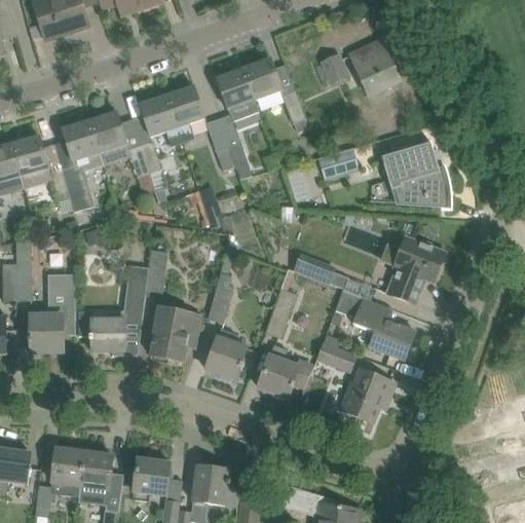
[(13,29),(7,5),(5,2),(2,0),(0,0),(0,52),(3,52),(0,40),(3,39),(2,32),(13,29)]
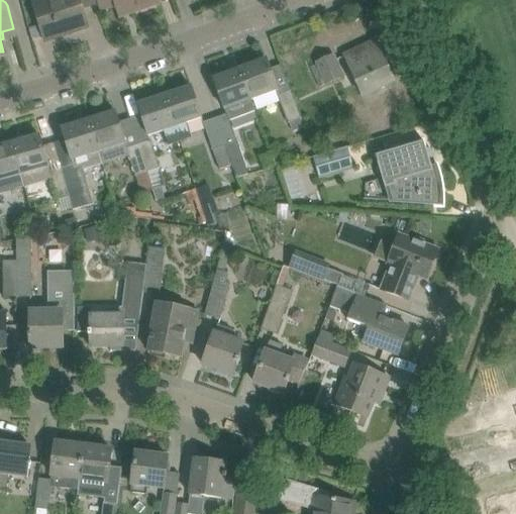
[(31,0),(42,34),(67,27),(68,30),(86,24),(80,5),(96,0),(31,0)]
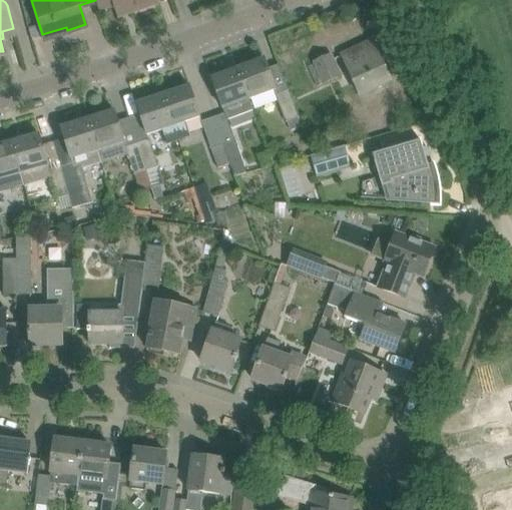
[(96,0),(98,7),(113,3),(117,14),(118,13),(117,9),(129,5),(130,9),(155,1),(155,0),(96,0)]
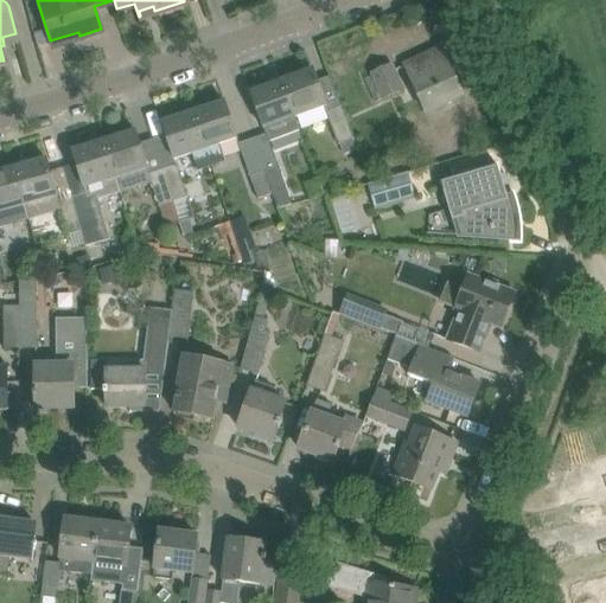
[(440,46),(403,63),(425,109),(461,92),(440,46)]
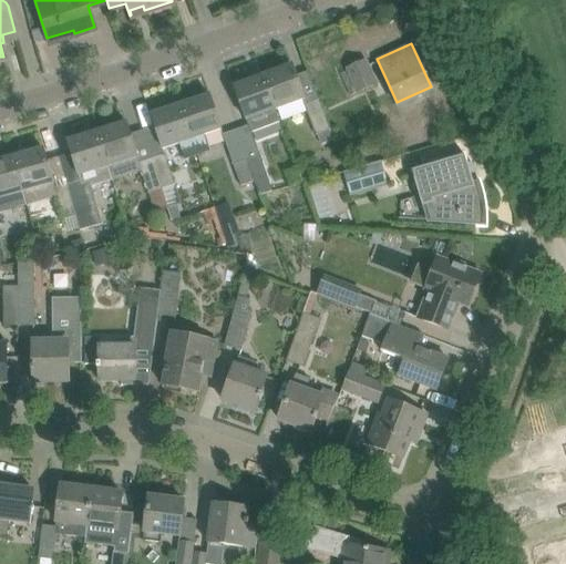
[(347,67),(357,91),(376,82),(364,58),(347,67)]
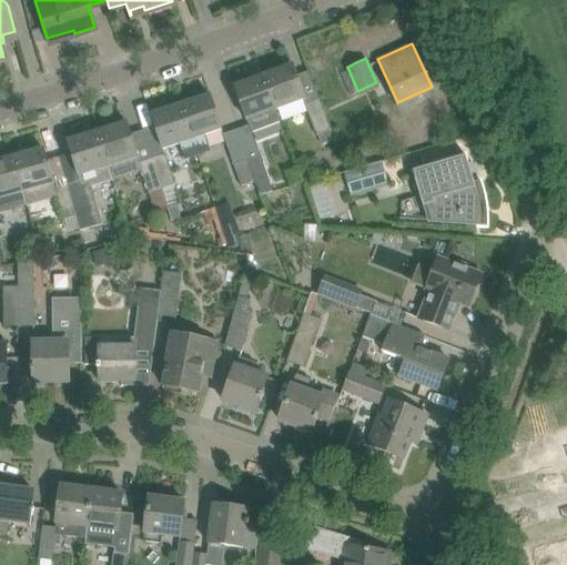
[(291,62),(262,73),(275,108),(304,97),(291,62)]
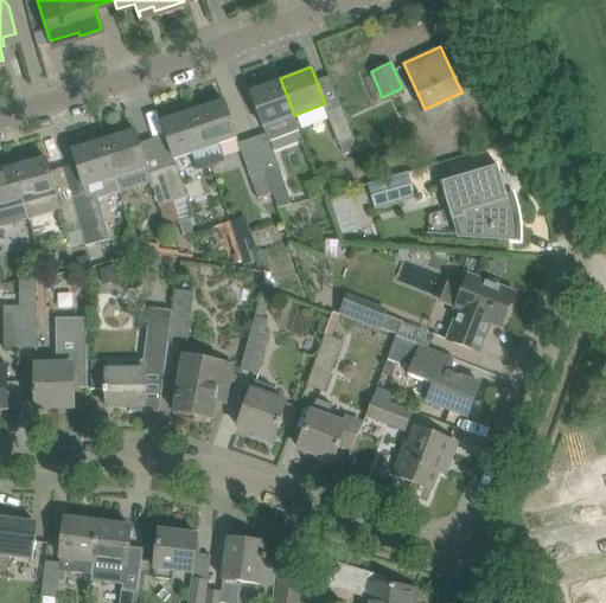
[(299,128),(294,115),(280,78),(249,90),(265,132),(266,132),(268,139),(299,128)]
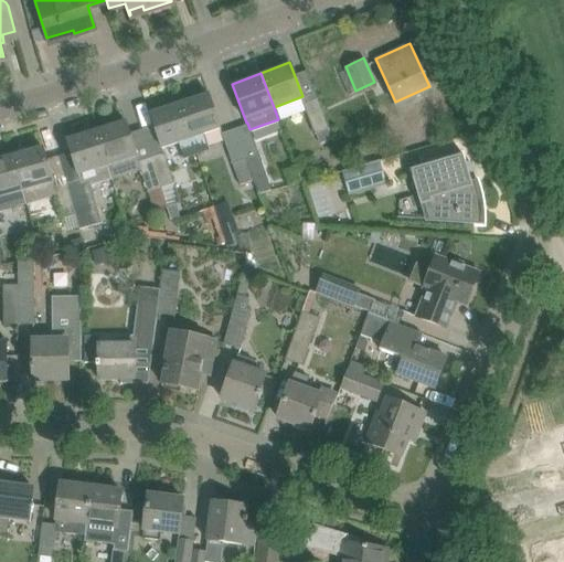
[(208,92),(179,102),(195,151),(208,147),(203,131),(220,126),(208,92)]
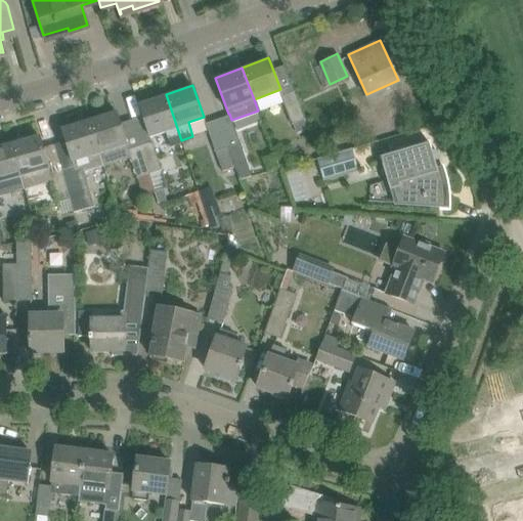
[(291,123),(292,123),(295,131),(306,126),(304,118),(303,119),(293,90),(280,95),(291,123)]
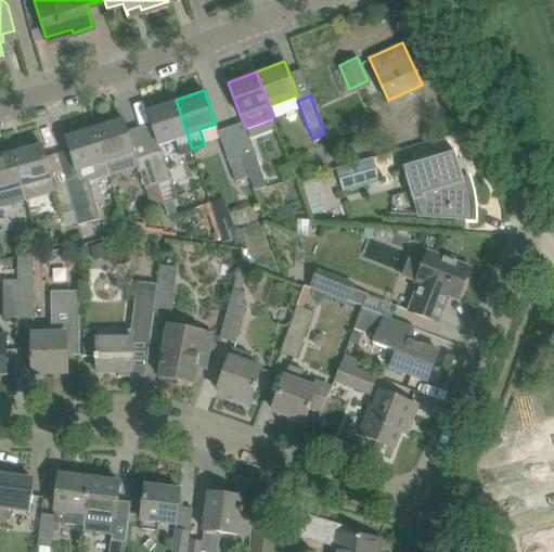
[(192,149),(176,100),(146,110),(158,143),(175,138),(179,153),(192,149)]
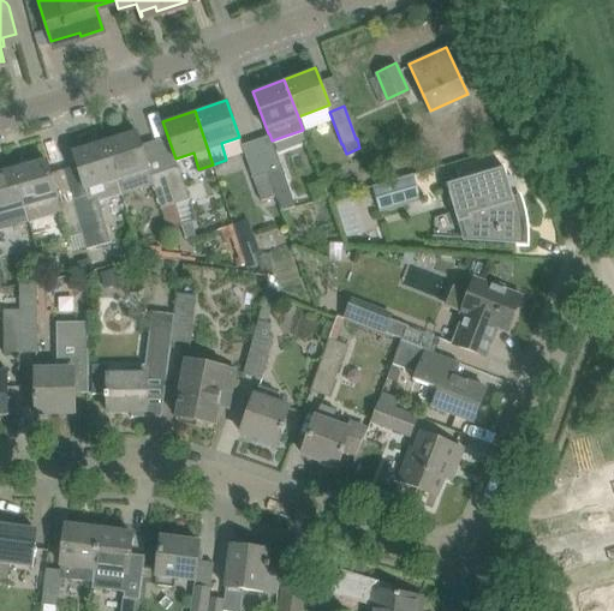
[(148,167),(139,142),(136,130),(103,139),(120,193),(151,183),(159,208),(161,207),(167,227),(179,223),(182,223),(162,168),(149,173),(147,168),(148,167)]
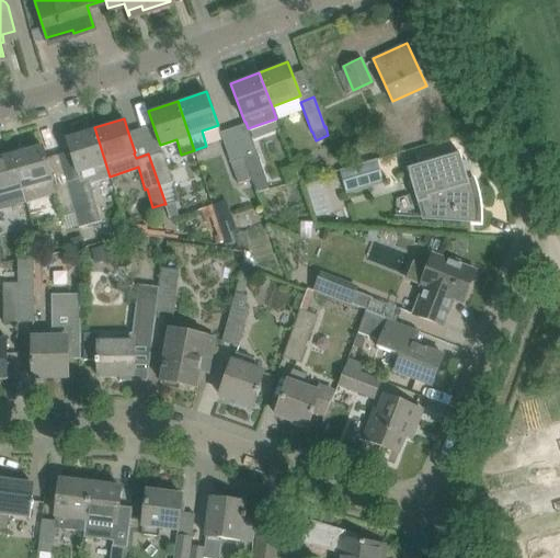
[(246,122),(244,122),(232,126),(247,166),(260,160),(248,128),(246,122)]
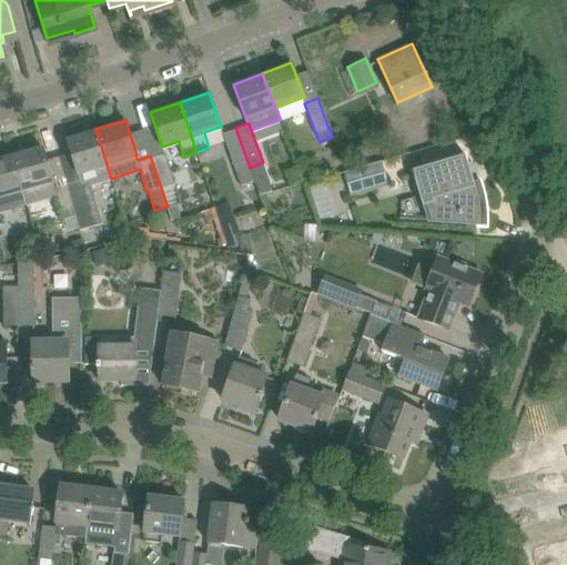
[(250,168),(235,128),(222,132),(240,183),(254,179),(250,168)]
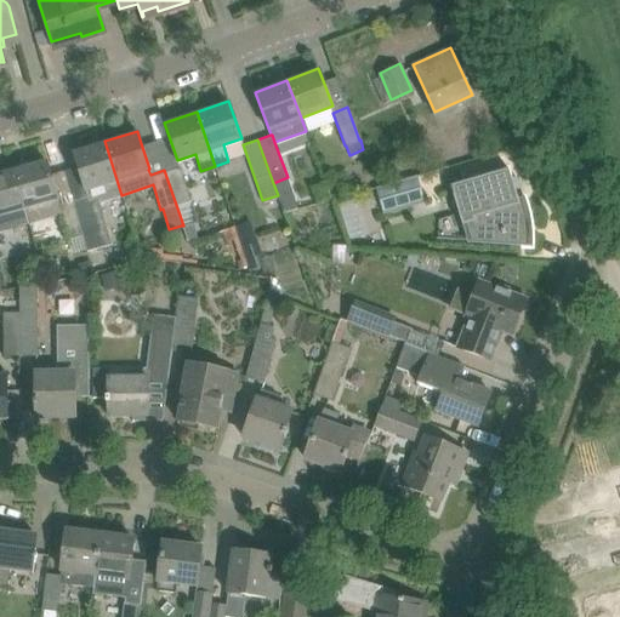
[(121,195),(104,141),(73,152),(86,196),(73,200),(83,234),(97,230),(90,205),(121,195)]
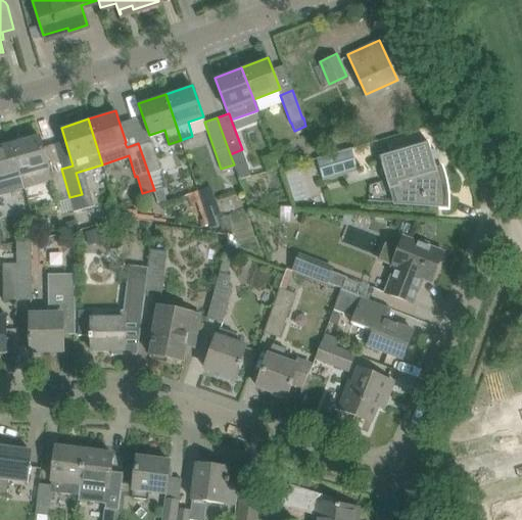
[(49,172),(42,145),(39,134),(11,142),(24,187),(51,180),(57,201),(69,197),(61,169),(49,172)]
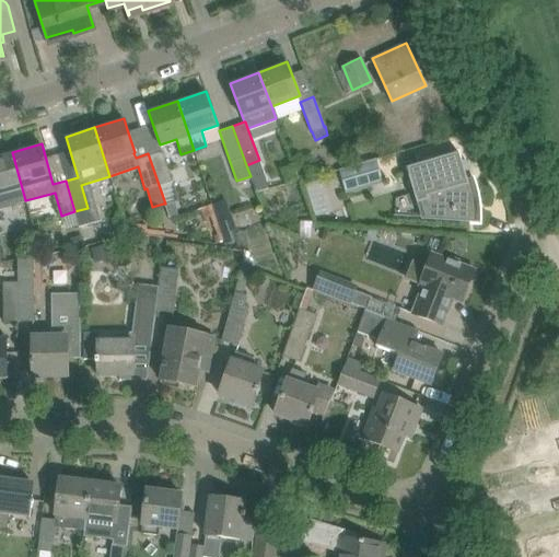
[(162,149),(161,150),(148,153),(165,204),(163,204),(167,218),(177,213),(173,200),(177,198),(172,181),(162,149)]
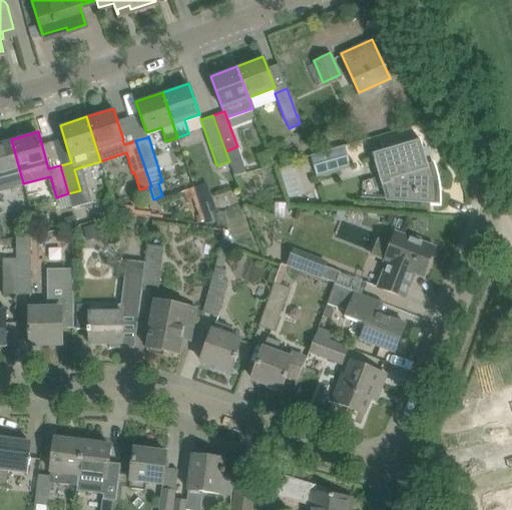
[(361,179),(360,195),(431,199),(431,202),(439,202),(439,194),(439,185),(438,177),(436,169),(433,161),(427,162),(425,154),(427,154),(424,144),(422,145),(420,137),(371,151),(378,174),(361,179)]
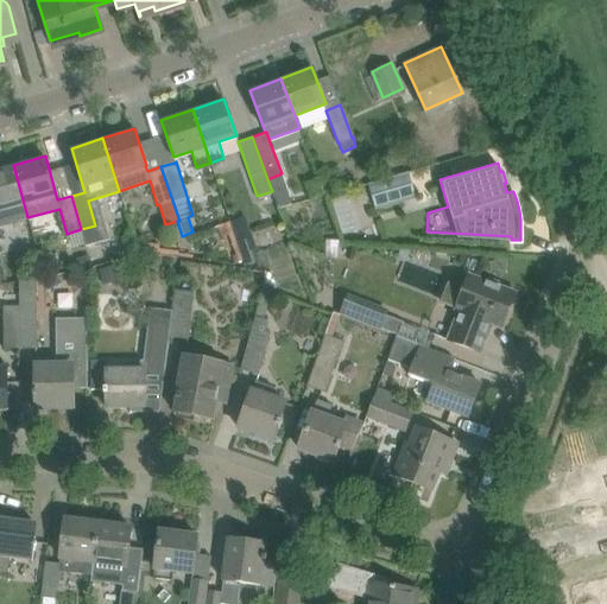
[(0,224),(27,217),(13,165),(0,169),(0,252),(1,252),(0,245),(0,224)]
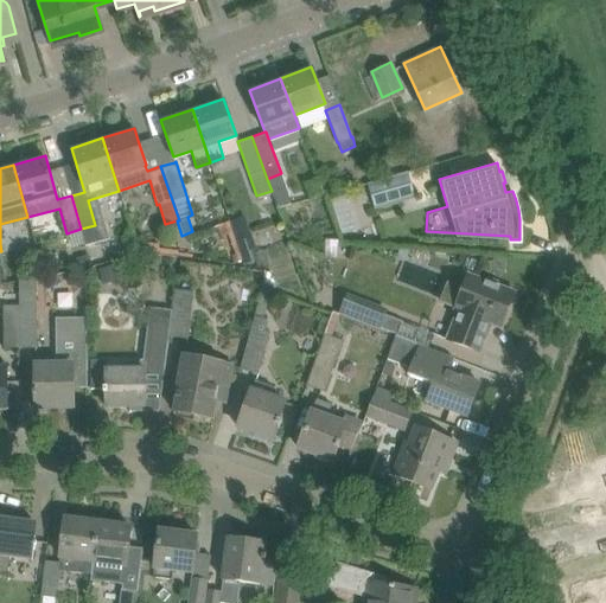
[(407,170),(365,181),(374,206),(414,194),(407,170)]
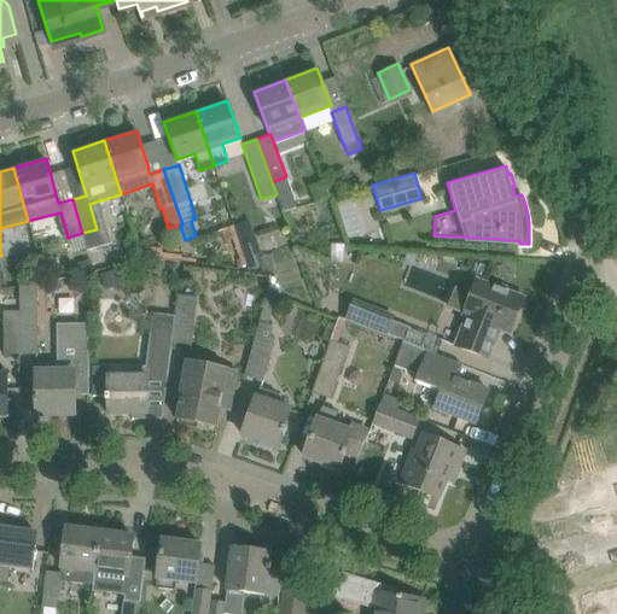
[(360,183),(341,188),(349,221),(368,215),(360,183)]
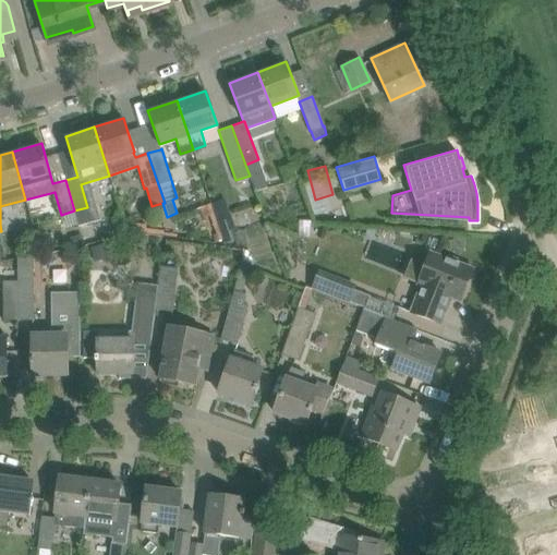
[(230,216),(217,220),(217,221),(223,241),(232,239),(229,228),(233,227),(230,216)]
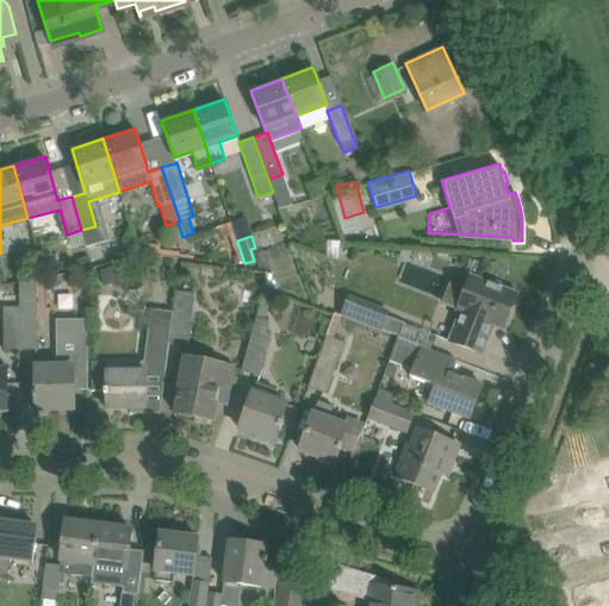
[(112,267),(98,272),(103,287),(117,282),(112,267)]
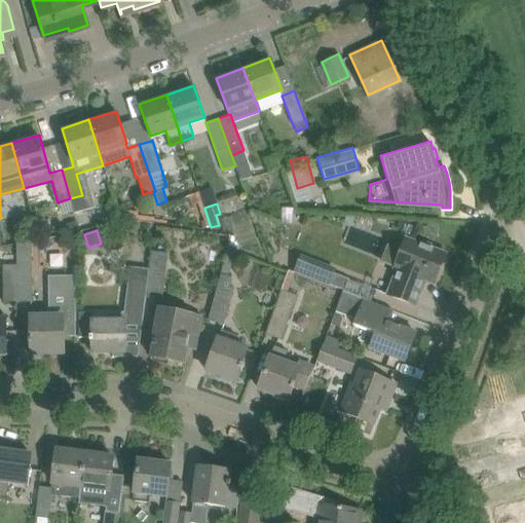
[(386,244),(380,261),(394,266),(392,266),(396,267),(386,293),(415,304),(424,278),(434,283),(445,252),(405,236),(400,249),(386,244)]
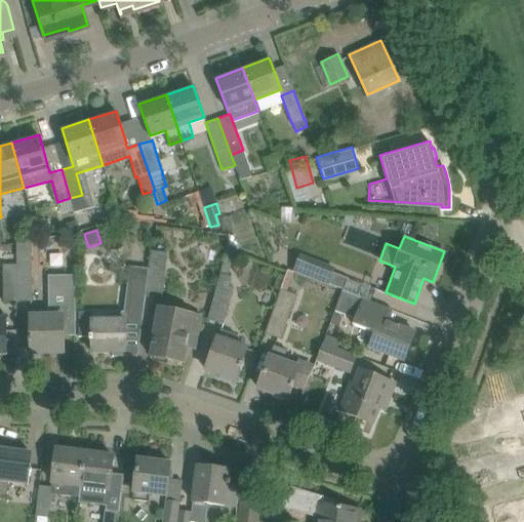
[(15,241),(15,249),(30,249),(29,238),(15,241)]
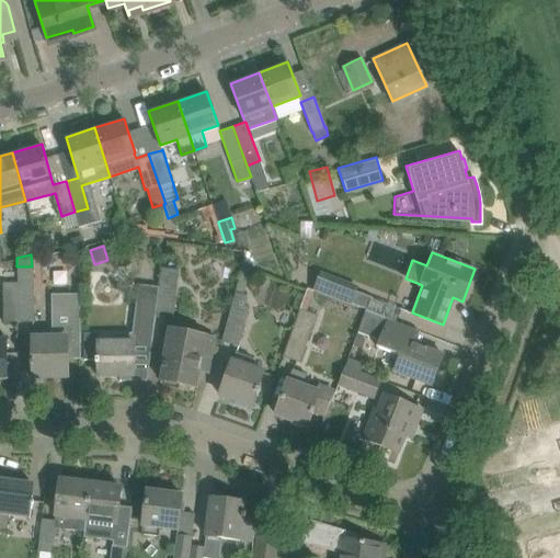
[(242,261),(235,289),(231,302),(230,302),(220,339),(237,344),(248,306),(244,305),(247,294),(243,293),(251,263),(242,261)]
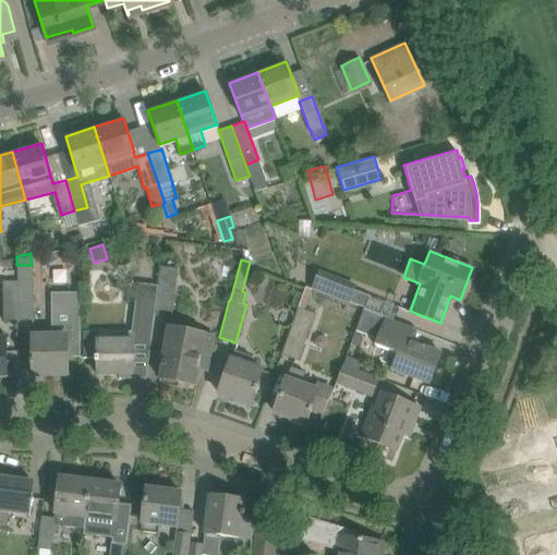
[(155,298),(154,308),(171,310),(177,266),(159,264),(155,298)]
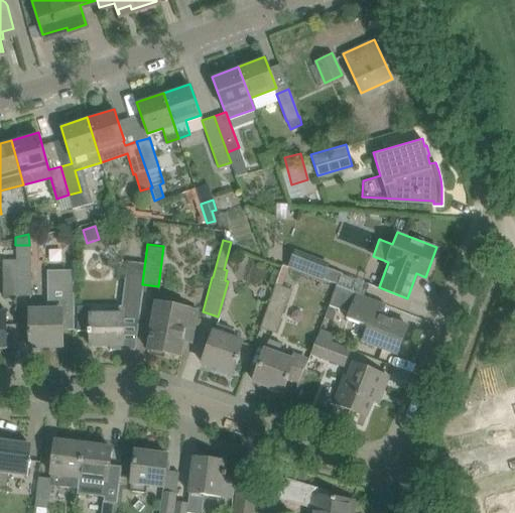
[(29,293),(29,254),(15,254),(15,259),(16,294),(29,293)]
